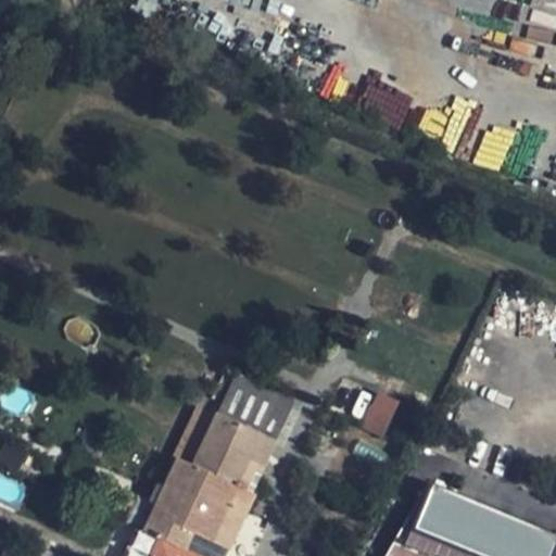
[(217,415),(276,442),(294,401),(237,374),(217,415)]
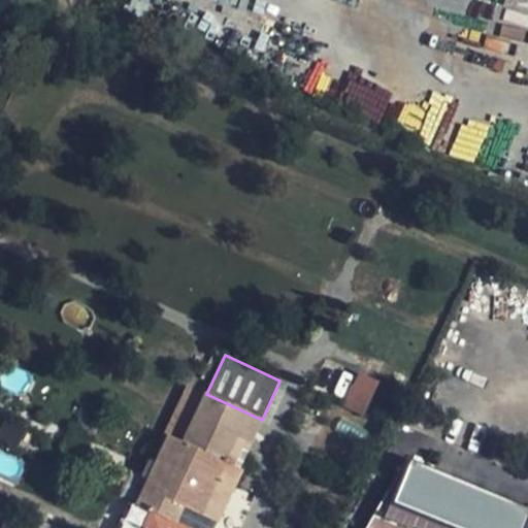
[(343,407),(367,415),(378,377),(354,370),(343,407)]
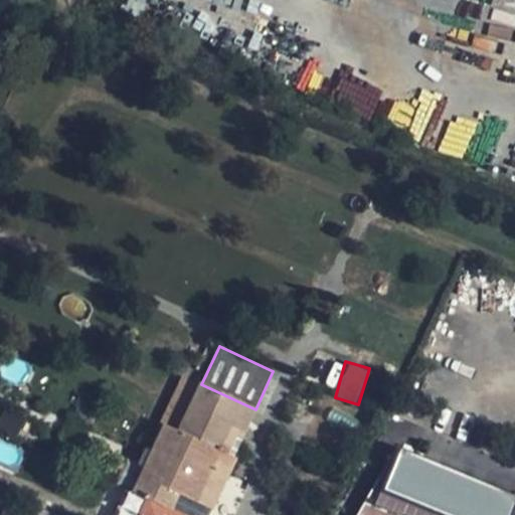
[(186,514),(174,509),(180,496),(198,504),(221,453),(227,455),(235,437),(241,440),(255,409),(201,384),(193,401),(176,394),(162,423),(166,425),(134,493),(146,500),(139,514),(186,514)]
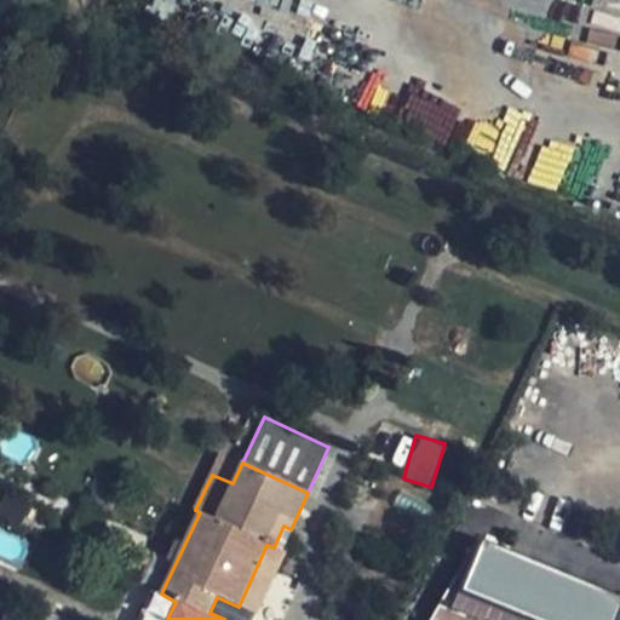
[(614,619),(619,608),(619,596),(478,538),(430,619),(614,619)]
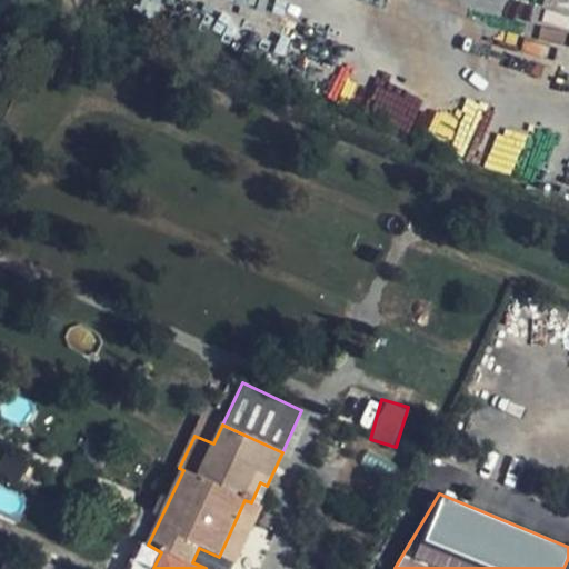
[(219,557),(236,565),(262,508),(258,506),(251,502),(245,500),(219,557)]
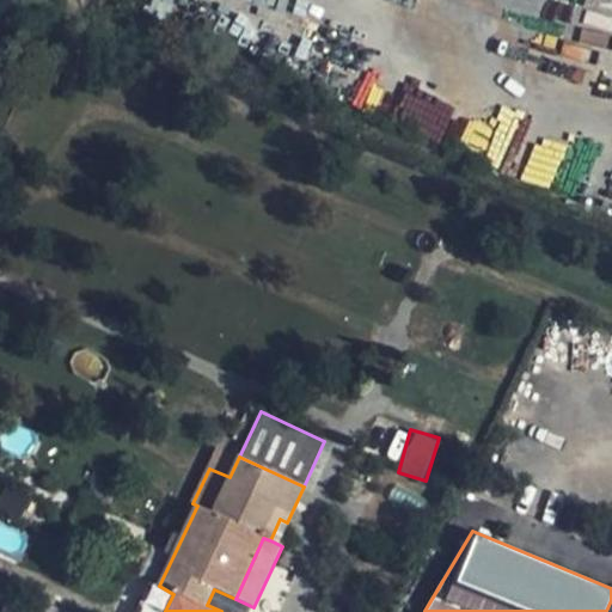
[(135,611),(165,611),(173,594),(159,586),(151,582),(135,611)]
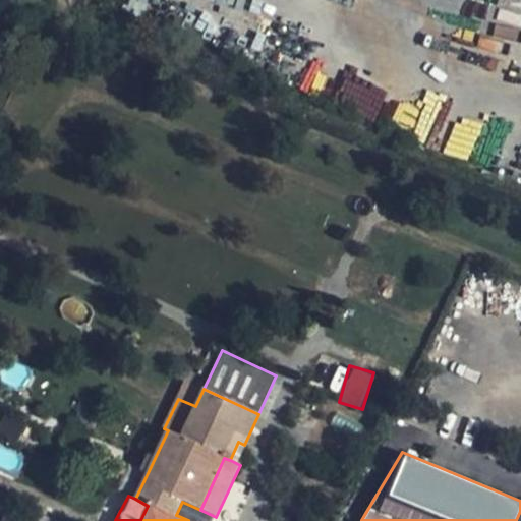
[(176,515),(188,520),(213,520),(216,517),(200,510),(182,502),(176,515)]
